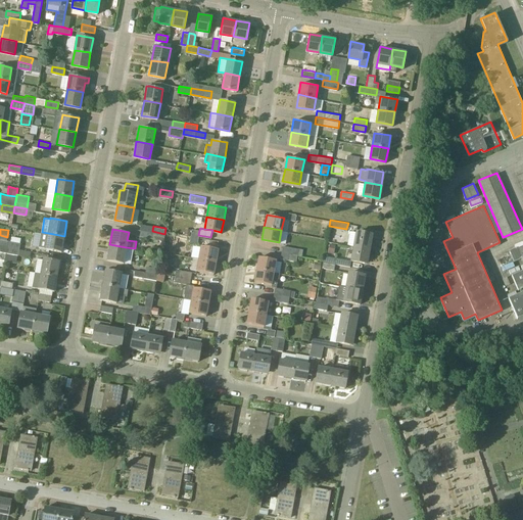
[(39,245),(45,246),(45,247),(61,250),(64,236),(48,233),(42,232),(41,232),(34,231),(32,244),(39,245)]
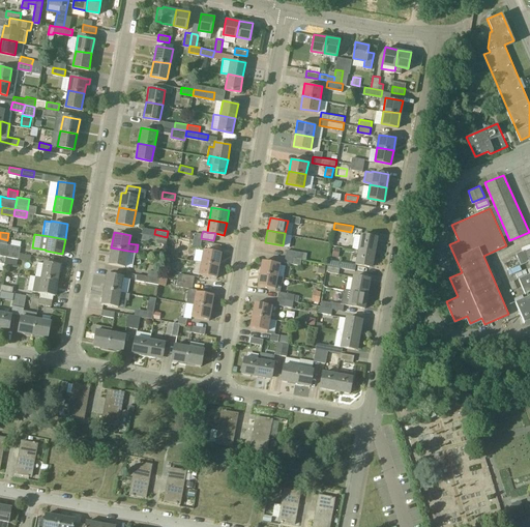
[(167,237),(154,234),(153,240),(166,243),(167,237)]
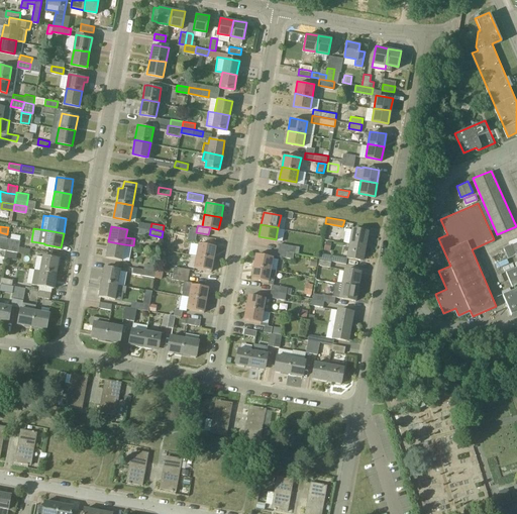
[(367,236),(365,236),(366,230),(351,228),(349,242),(366,245),(367,236)]
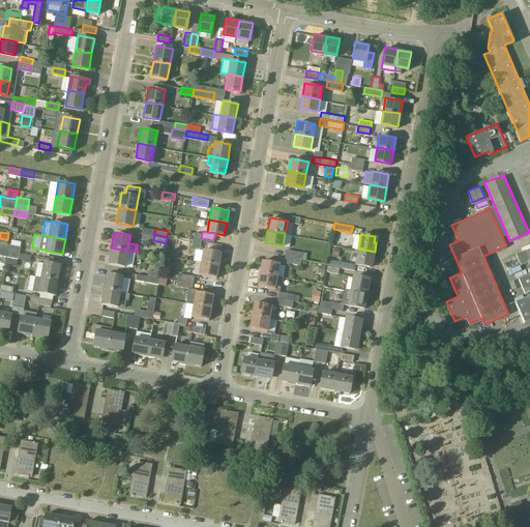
[(7,250),(20,252),(21,245),(8,243),(7,250)]
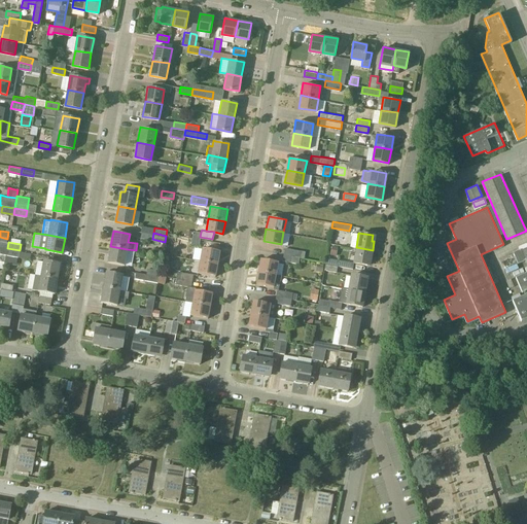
[(110,246),(108,260),(125,264),(127,249),(110,246)]
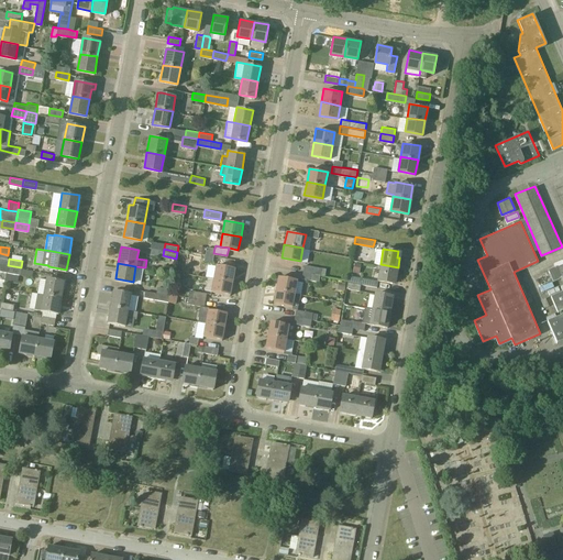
[(562,263),(556,266),(555,266),(554,266),(548,268),(553,280),(553,281),(560,277),(561,276),(562,275),(562,263)]
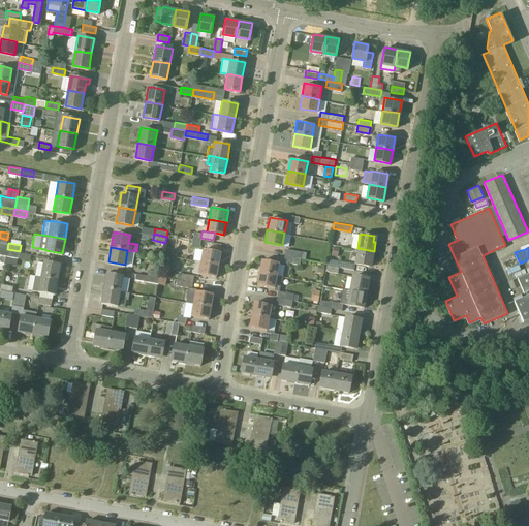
[(221,251),(204,248),(200,260),(218,264),(221,251)]
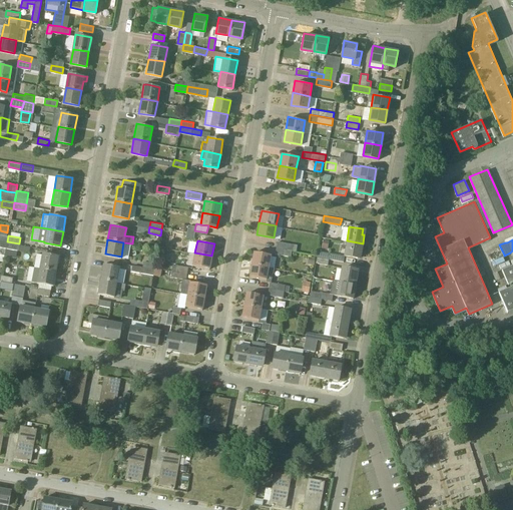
[(292,249),(296,250),(298,243),(293,242),(278,240),(276,246),(292,249)]
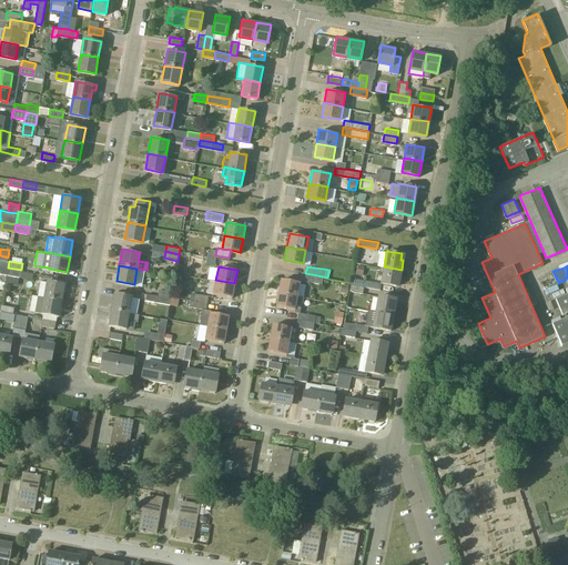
[(384,266),(381,282),(396,284),(397,279),(399,279),(402,270),(384,266)]
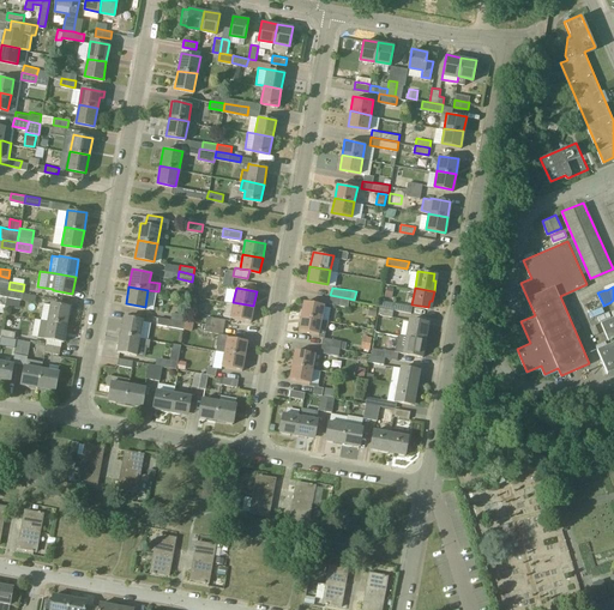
[(349,299),(330,295),(329,302),(348,306),(349,299)]
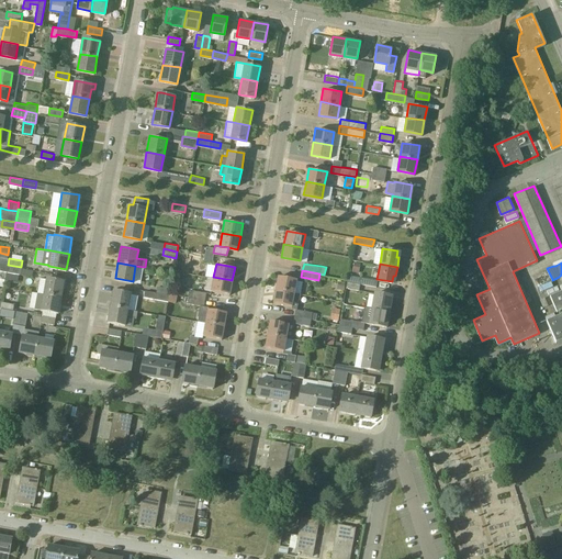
[(361,276),(348,274),(347,280),(360,282),(361,276)]
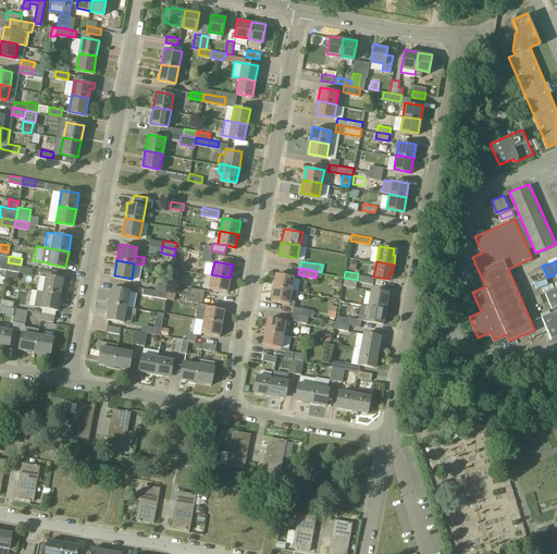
[(294,275),(275,272),(273,286),(292,290),(292,288),(294,275)]
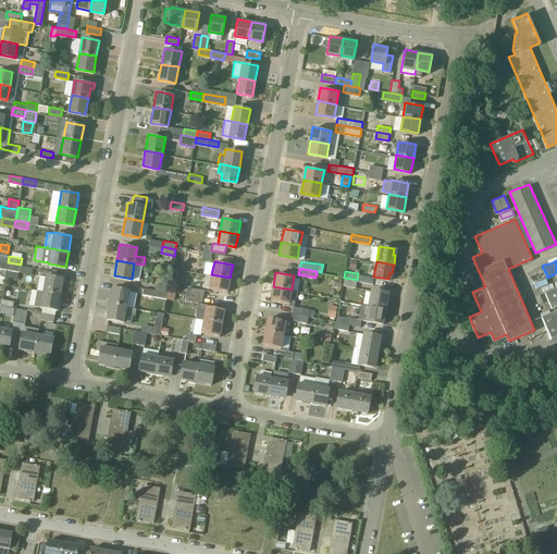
[(230,278),(211,274),(206,273),(202,285),(209,286),(209,287),(227,291),(230,278)]
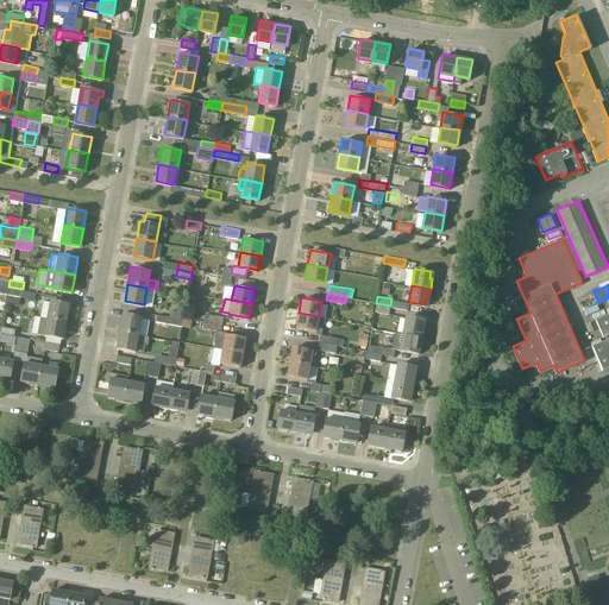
[(67,321),(69,303),(50,300),(46,316),(41,315),(41,316),(67,321)]
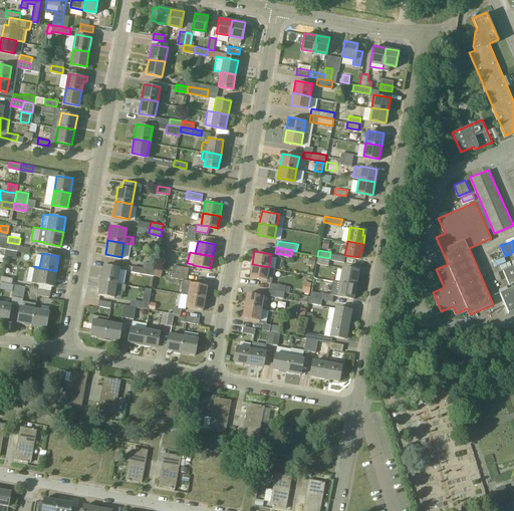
[(505,256),(505,255),(494,260),(496,265),(507,261),(505,256)]
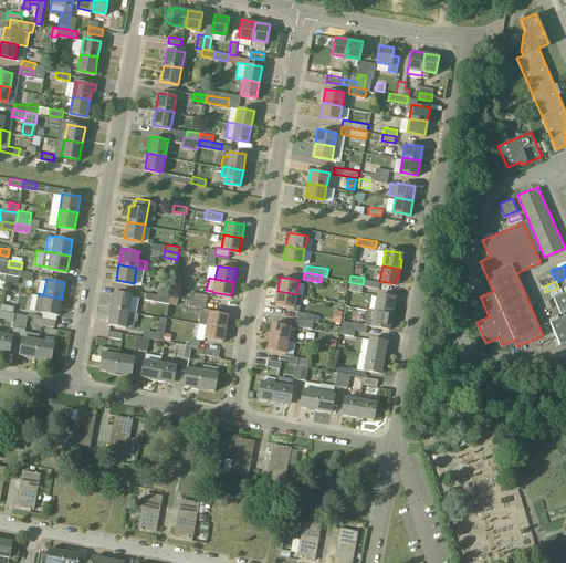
[(190,298),(207,300),(208,293),(191,290),(190,298)]
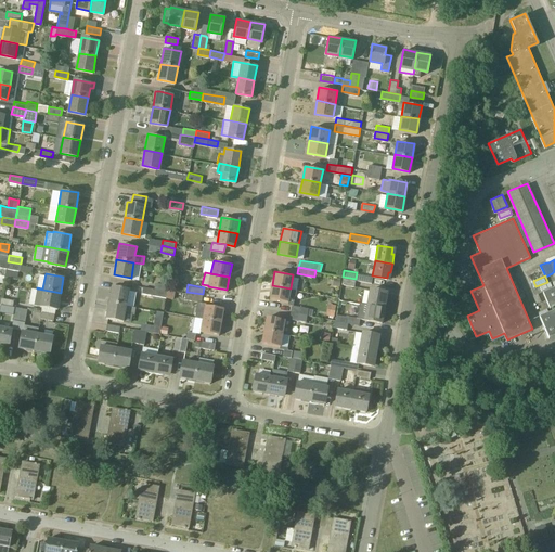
[(108,302),(126,305),(129,289),(112,285),(108,302)]
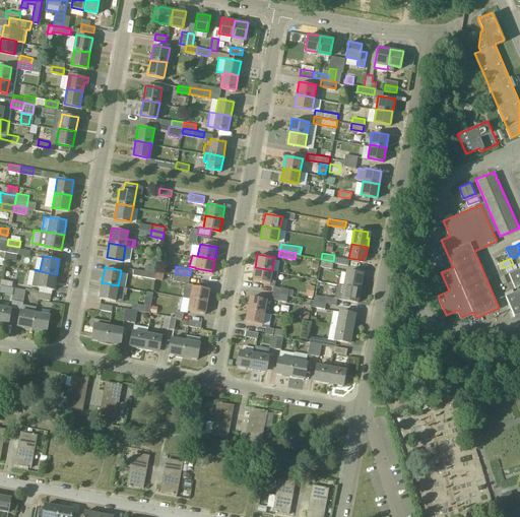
[(155,277),(156,271),(144,269),(134,267),(133,273),(155,277)]
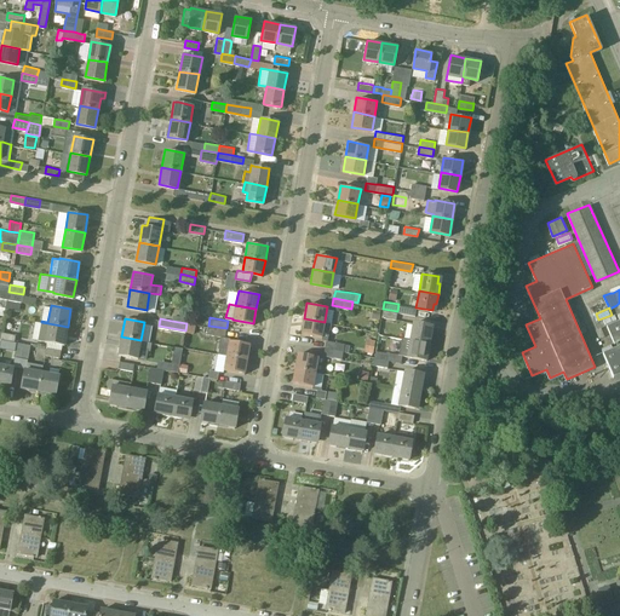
[(322,335),(323,328),(331,329),(332,323),(332,322),(329,322),(325,321),(325,322),(304,318),(302,332),(322,335)]
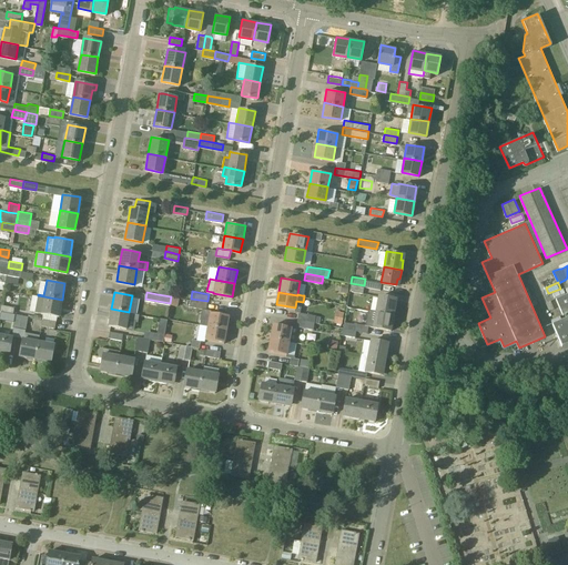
[(567,312),(567,292),(556,298),(564,314),(567,312)]
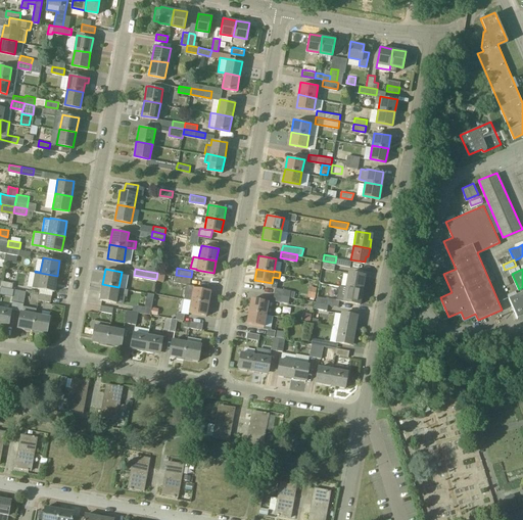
[(35,272),(32,286),(38,286),(38,287),(52,290),(54,290),(57,276),(35,272)]
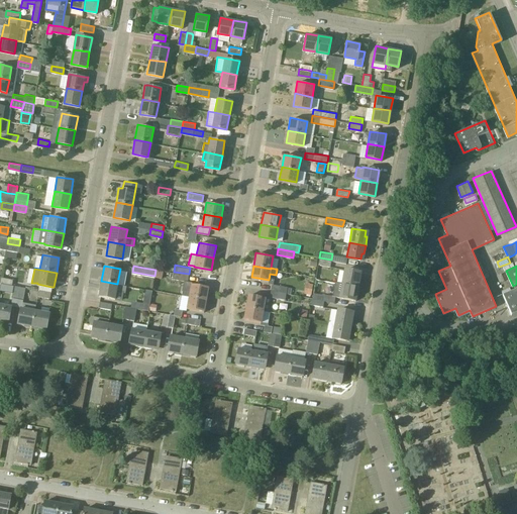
[(358,278),(359,278),(360,272),(344,269),(341,282),(357,285),(358,278)]
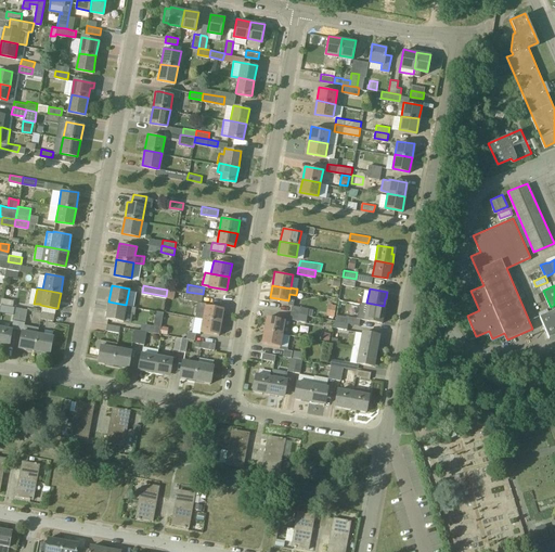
[(203,294),(186,292),(185,298),(202,302),(203,294)]
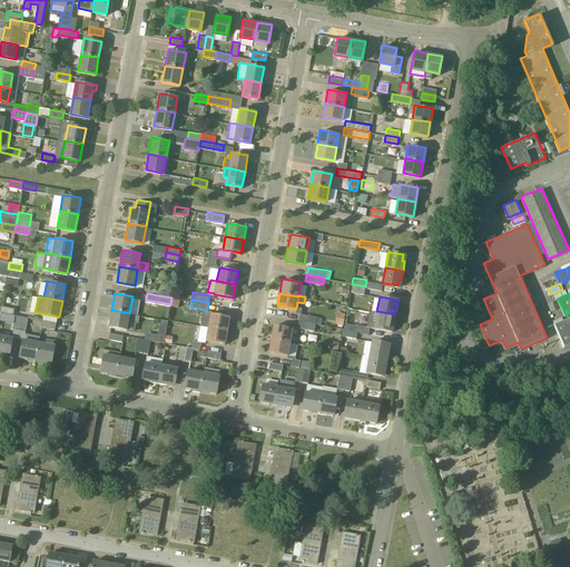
[(15,306),(1,304),(0,311),(13,313),(15,306)]
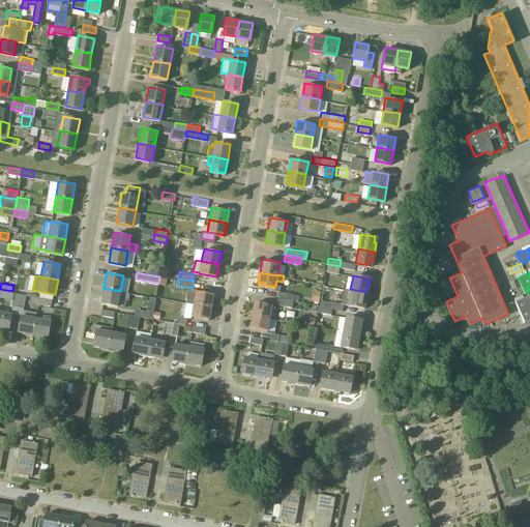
[(120,291),(104,288),(101,302),(117,305),(119,297),(128,299),(129,293),(120,291)]
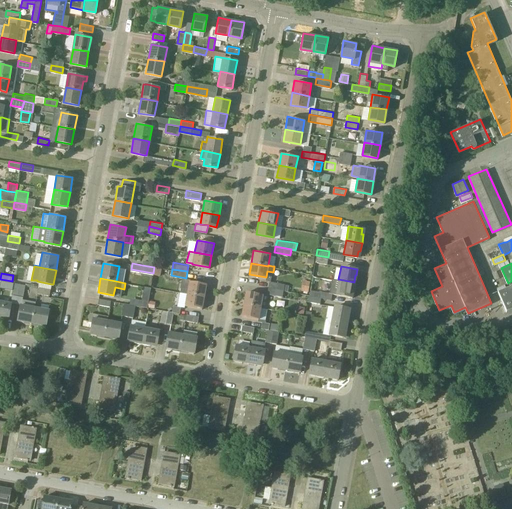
[(310,279),(303,278),(301,289),(308,290),(310,279)]
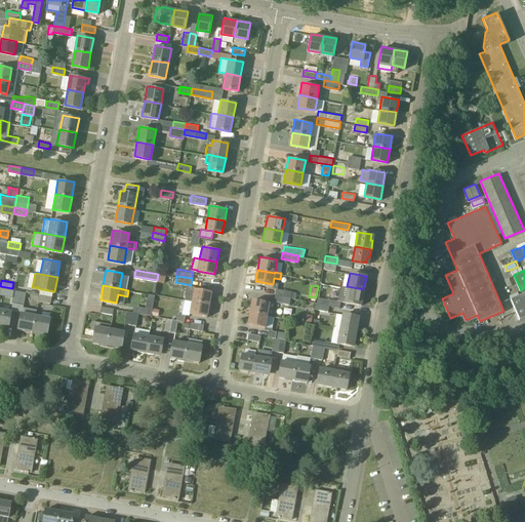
[(363,289),(347,286),(340,285),(337,299),(361,304),(362,297),(363,289)]
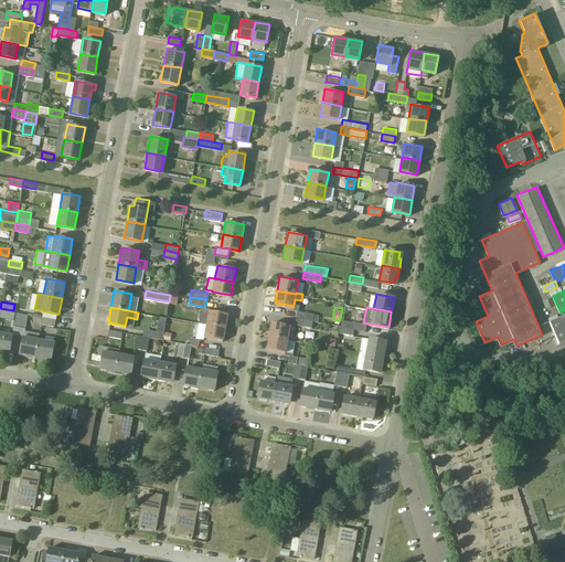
[(209,309),(208,318),(199,316),(199,321),(206,322),(225,327),(227,313),(209,309)]
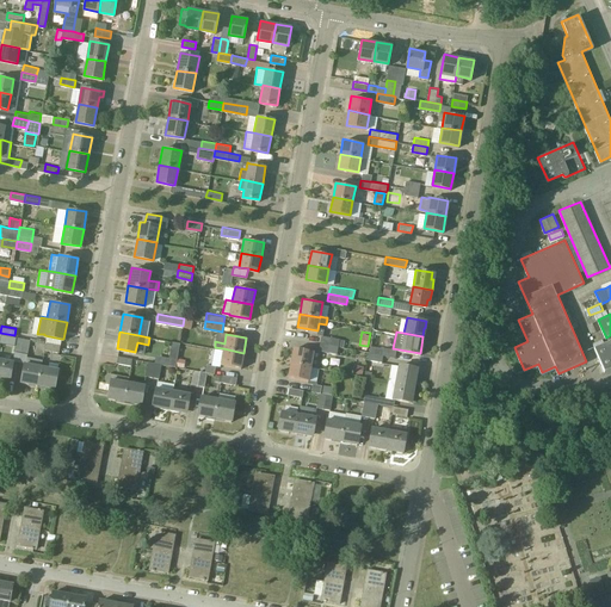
[(339,338),(321,334),(320,341),(338,345),(339,338)]
